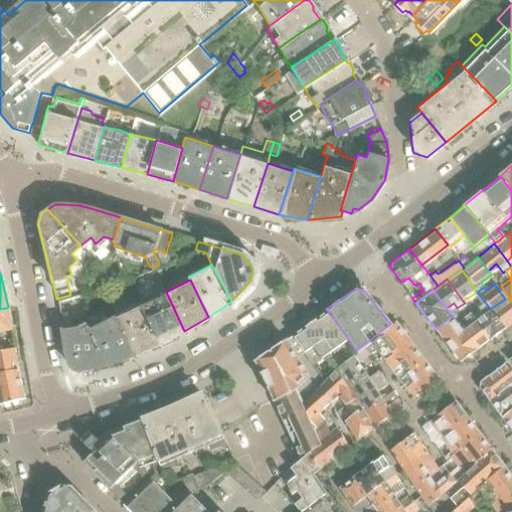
[(184,331),(166,292),(141,304),(158,344),(159,343),(184,331)]
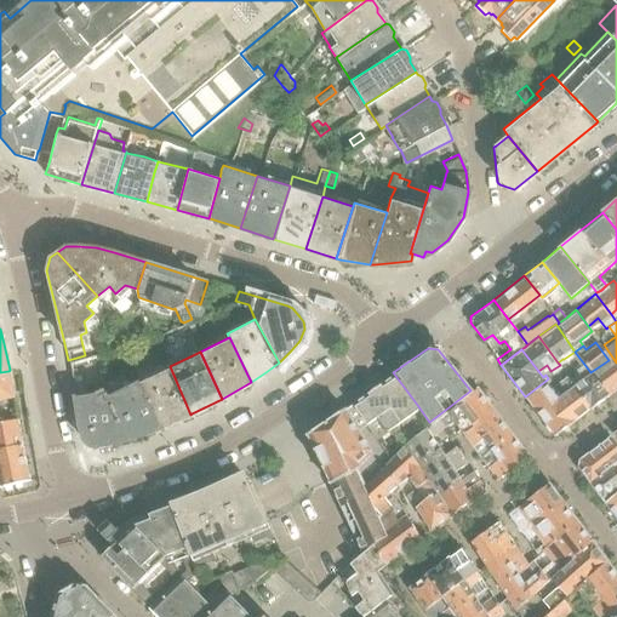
[(606,394),(590,372),(575,352),(571,354),(580,364),(575,367),(577,370),(569,376),(589,407),(606,394)]
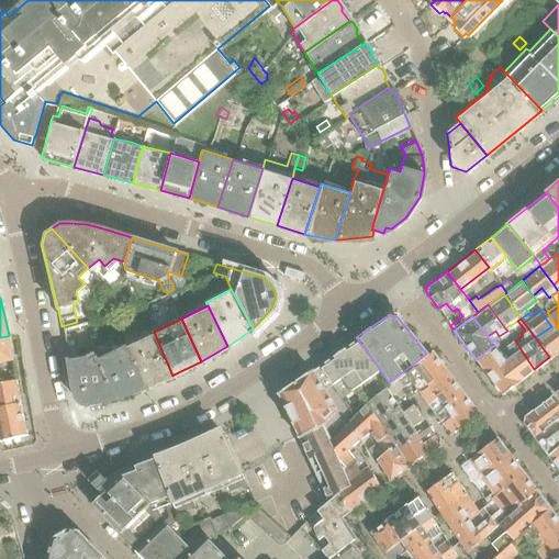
[(558,349),(558,335),(551,326),(535,337),(549,357),(558,349)]
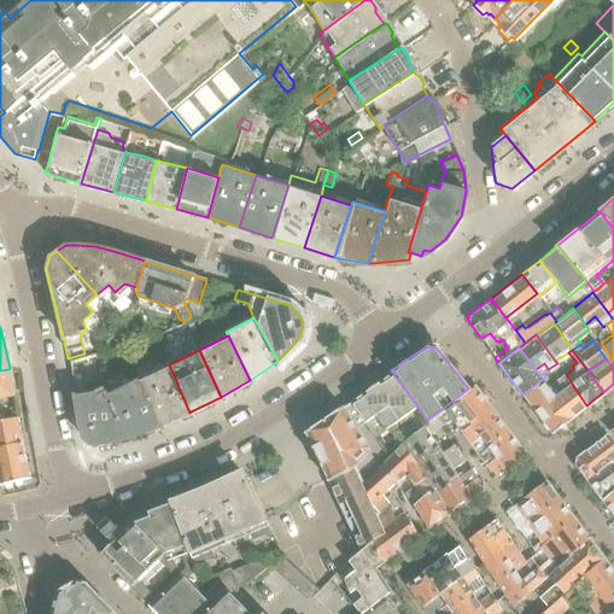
[(158,426),(189,413),(169,364),(138,380),(158,426)]
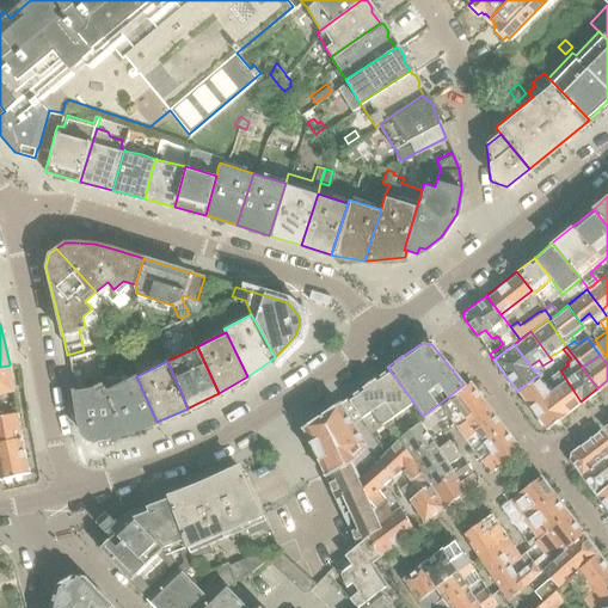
[(0,478),(28,472),(16,411),(16,410),(0,412),(0,391),(12,388),(8,366),(0,367),(0,478)]
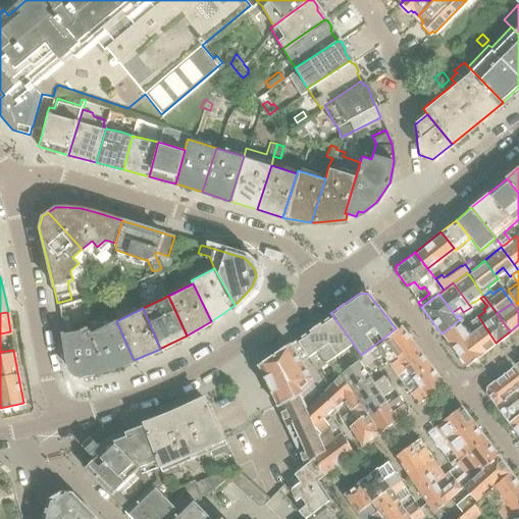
[(134,360),(116,321),(115,318),(108,322),(103,312),(88,320),(89,328),(90,331),(103,370),(108,369),(122,365),(134,360)]
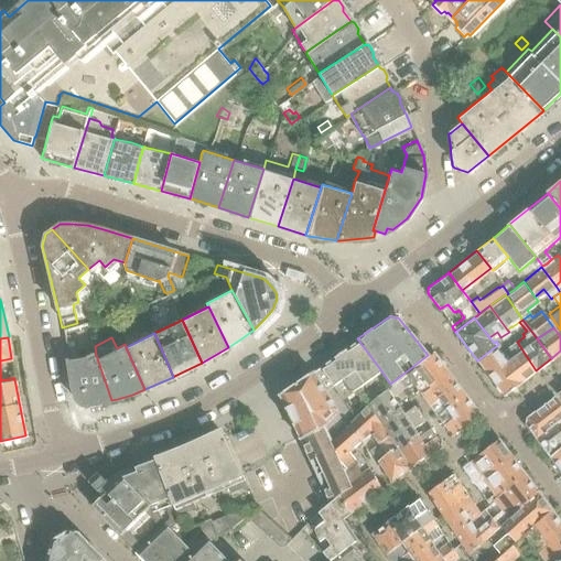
[(380,369),(357,338),(319,366),(312,370),(324,389),(341,377),(348,387),(353,388),(380,369)]
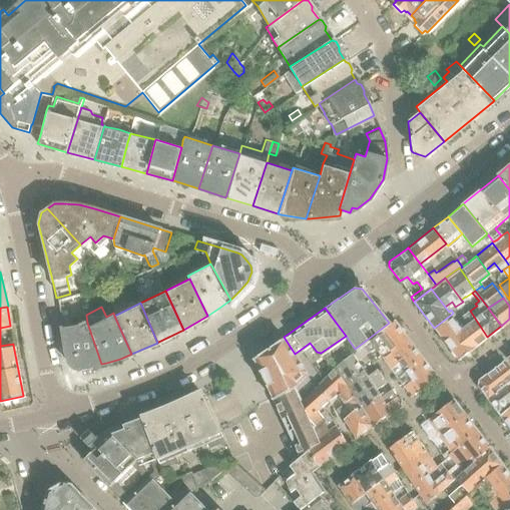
[(474,346),(487,337),(470,311),(468,309),(466,310),(464,309),(461,311),(462,313),(454,319),(474,346)]
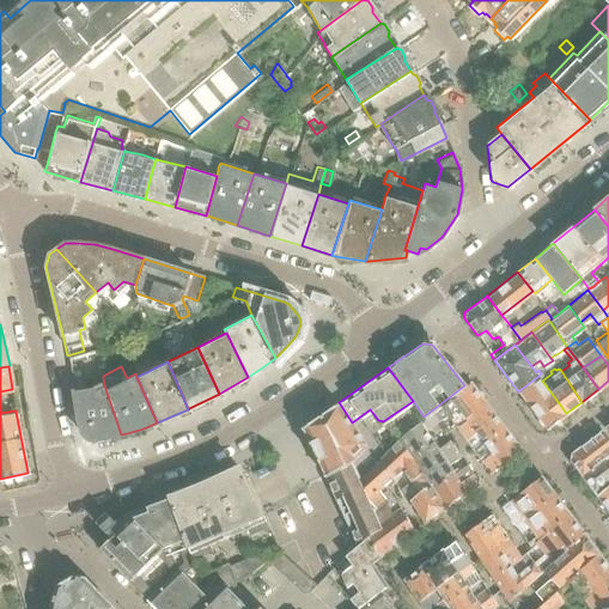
[(114,437),(121,434),(105,389),(104,385),(103,376),(102,376),(89,377),(89,376),(84,377),(84,375),(71,377),(73,391),(78,420),(81,433),(85,437),(90,439),(95,440),(114,437)]
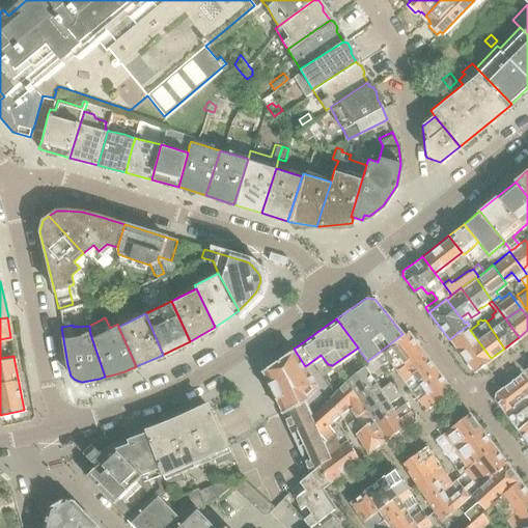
[(490,359),(491,358),(470,330),(468,327),(467,326),(449,339),(450,340),(473,371),(490,359)]
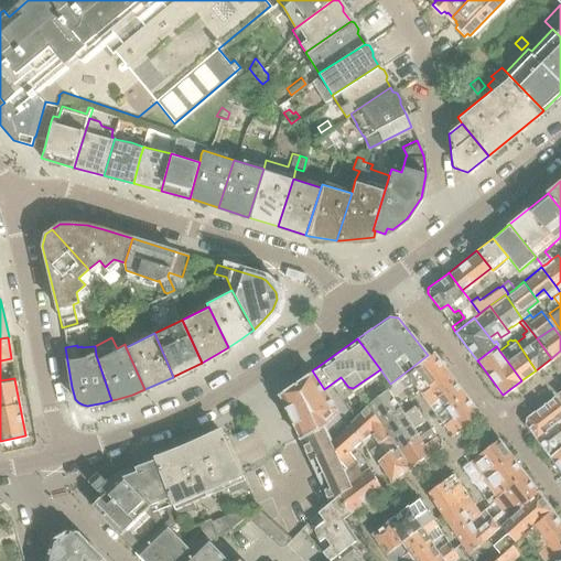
[(416,390),(419,394),(448,371),(432,352),(428,355),(399,377),(406,385),(410,381),(417,389),(416,390)]
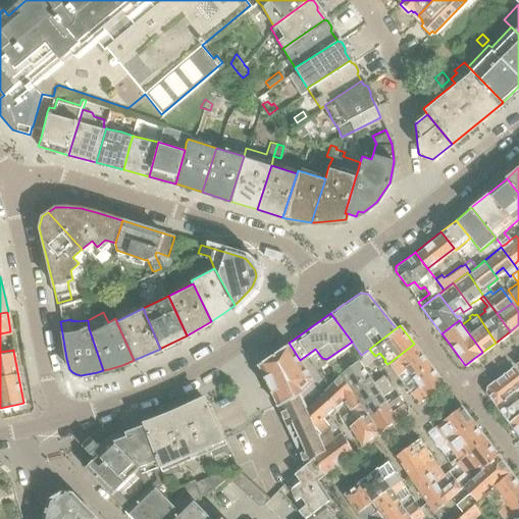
[(311,378),(300,360),(289,343),(257,364),(276,405),(301,394),(310,380),(311,378)]
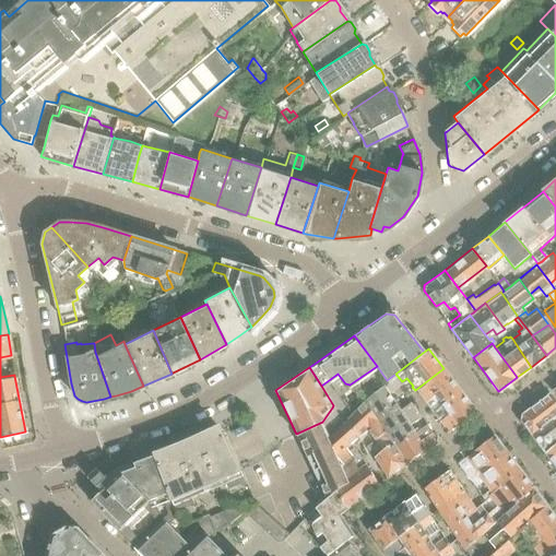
[(430,411),(459,389),(444,368),(415,390),(430,411)]
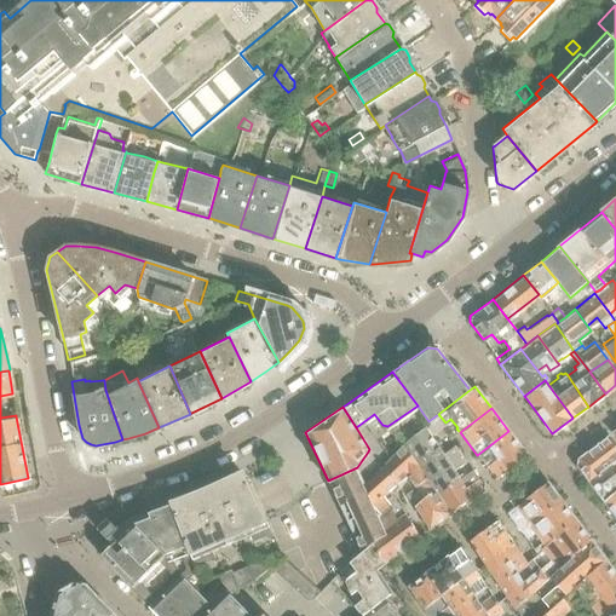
[(413,459),(436,443),(430,433),(445,422),(438,414),(429,421),(401,443),(413,459)]
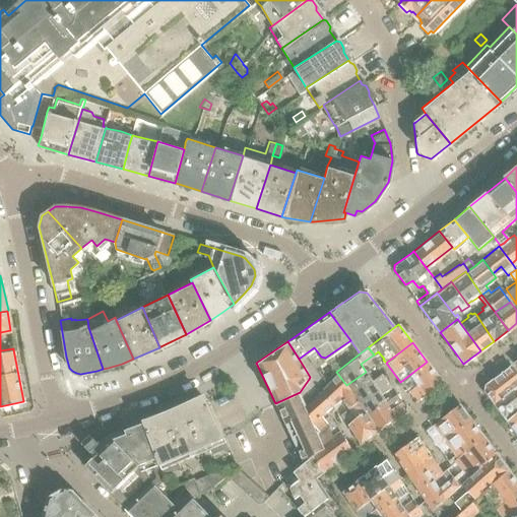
[(427,362),(400,382),(414,401),(441,381),(427,362)]
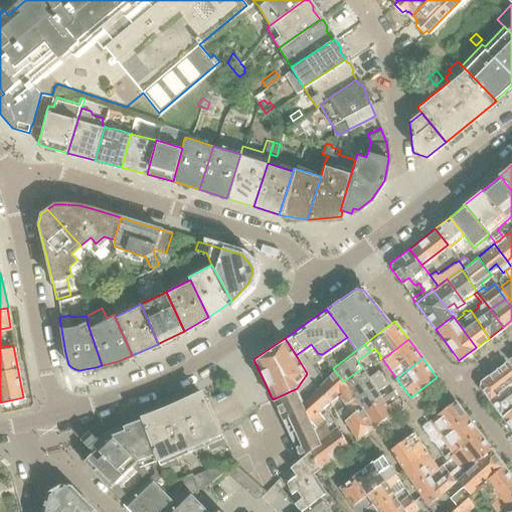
[(479,380),(478,386),(488,399),(507,385),(510,389),(511,387),(511,369),(505,361),(494,369),(479,380)]
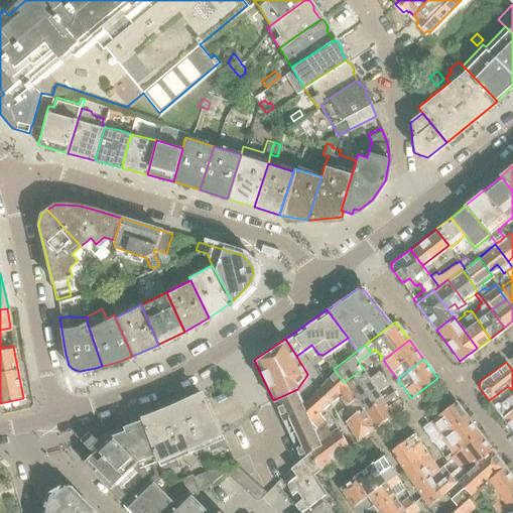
[(338,394),(345,403),(354,397),(344,382),(334,369),(318,384),(330,401),(338,394)]
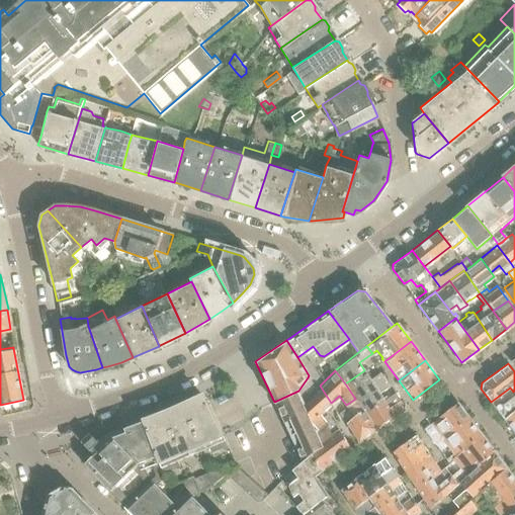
[(364,370),(345,383),(355,399),(364,412),(383,398),(378,392),(388,384),(377,370),(369,377),(364,370)]
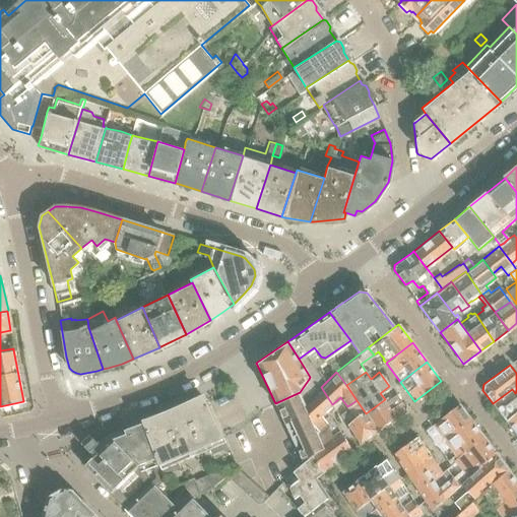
[(306,405),(315,426),(318,432),(332,419),(325,409),(329,406),(333,412),(335,411),(334,407),(332,404),(321,387),(306,405)]
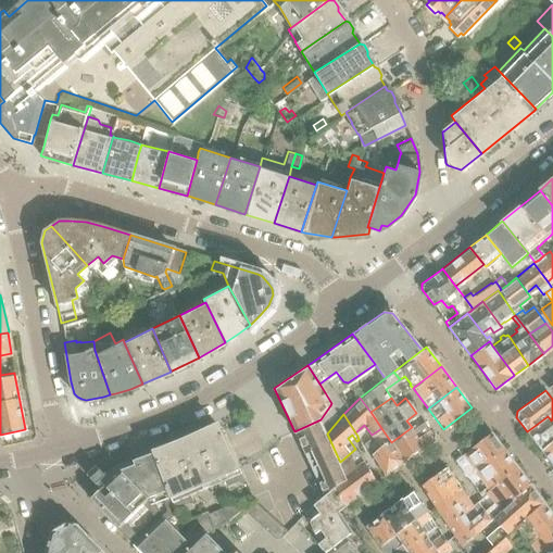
[(548,416),(527,431),(537,444),(540,449),(552,438),(552,418),(551,420),(548,416)]
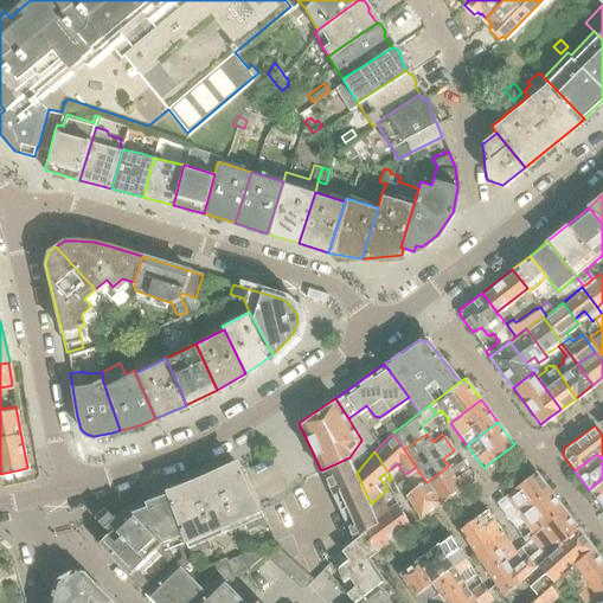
[(367,496),(357,473),(350,457),(321,470),(339,510),(367,496)]
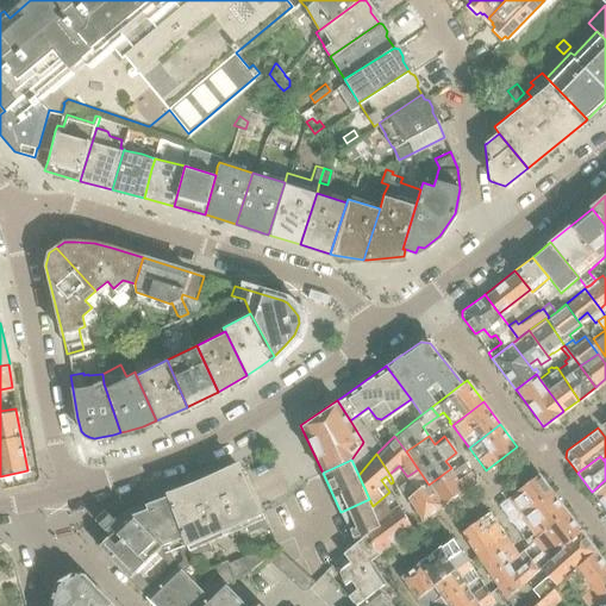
[(429,485),(442,504),(475,479),(462,460),(451,468),(429,485)]
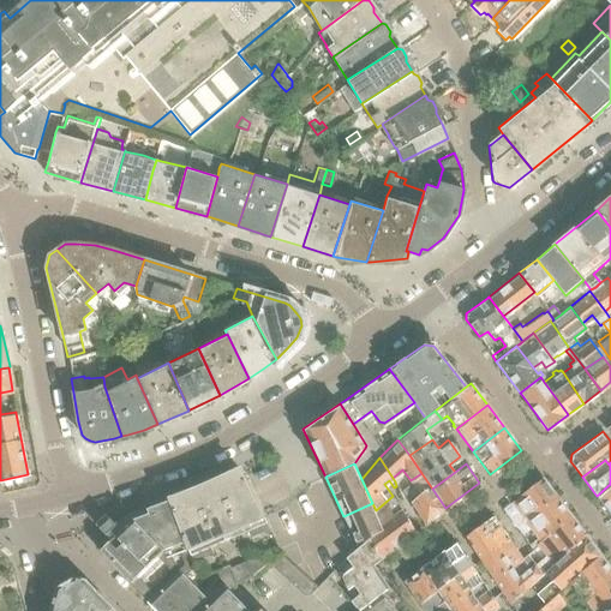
[(185,540),(189,549),(263,516),(239,468),(237,469),(233,469),(227,473),(225,475),(208,484),(201,486),(184,493),(180,492),(173,496),(171,498),(185,540)]
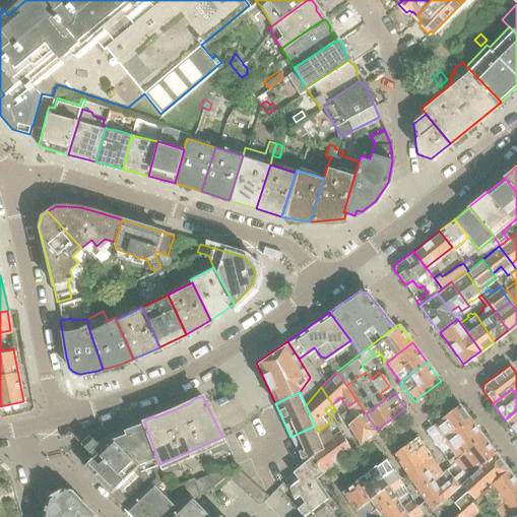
[(359,443),(377,430),(366,413),(357,400),(347,406),(338,413),(342,417),(359,443)]
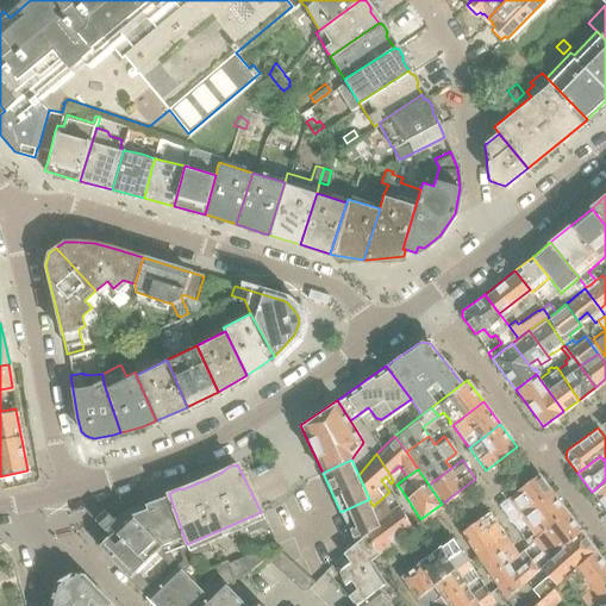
[(511,523),(550,492),(537,473),(498,503),(511,523)]
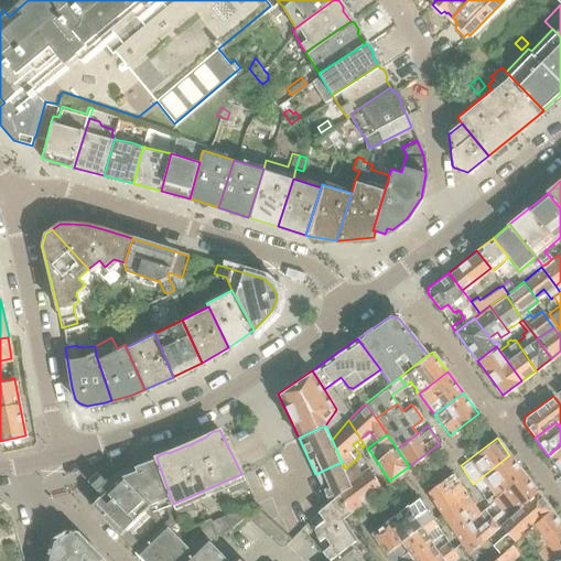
[(560,444),(548,455),(560,471),(560,470),(560,444)]
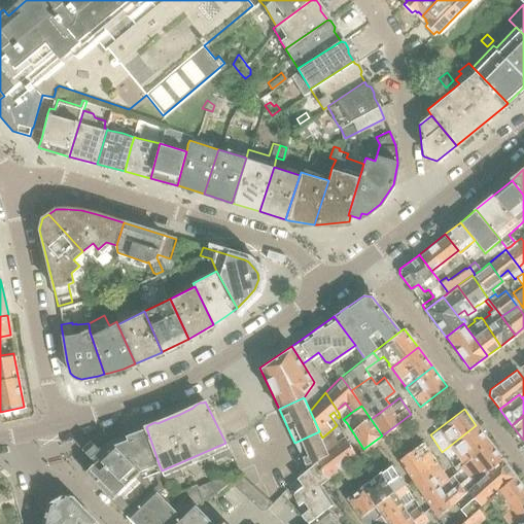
[(322,438),(328,452),(318,460),(326,477),(355,455),(339,429),(340,428),(337,425),(322,438)]
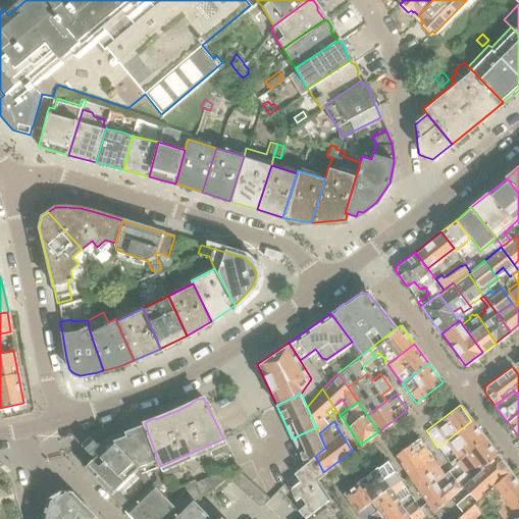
[(451,466),(456,462),(454,459),(482,435),(471,421),(437,448),(442,452),(449,447),(455,455),(448,461),(451,466)]
